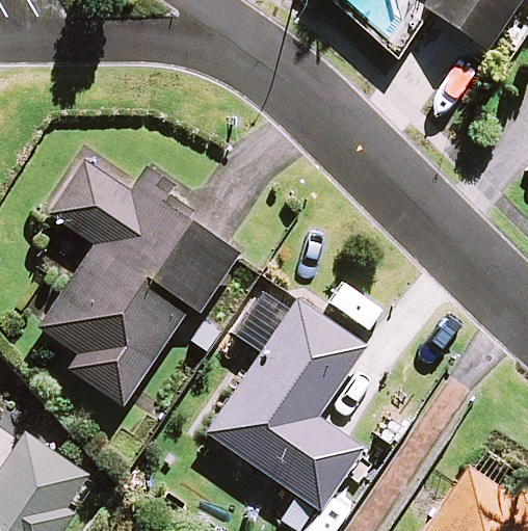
[(428,0),(425,6),(489,49),(521,0),(428,0)]
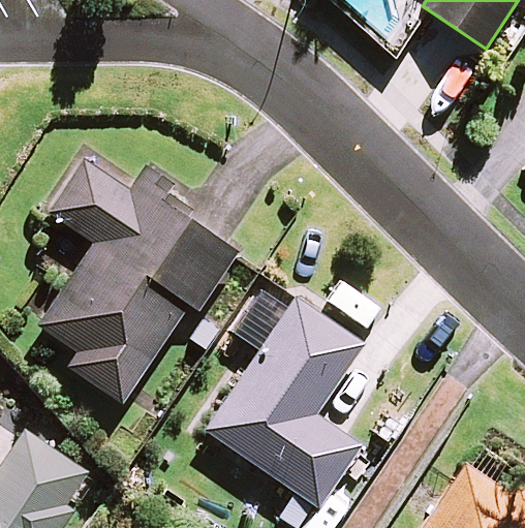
[(189,306),(198,312),(239,253),(188,219),(193,211),(167,194),(174,185),(147,167),(130,191),(84,160),(48,214),(94,244),(38,327),(76,352),(66,368),(123,405),(189,306)]
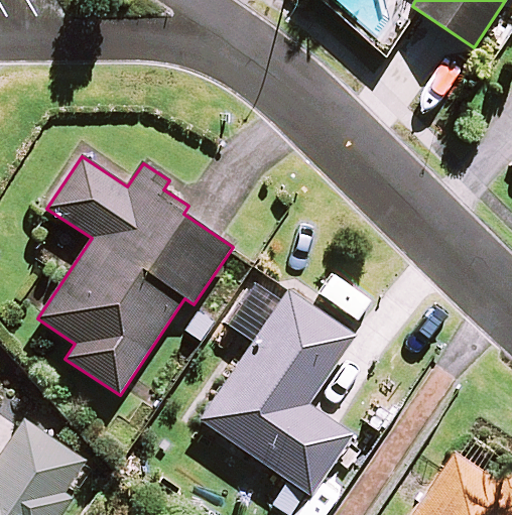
[(358,337),(288,288),(198,418),(309,496),(353,434),(309,405),(358,337)]
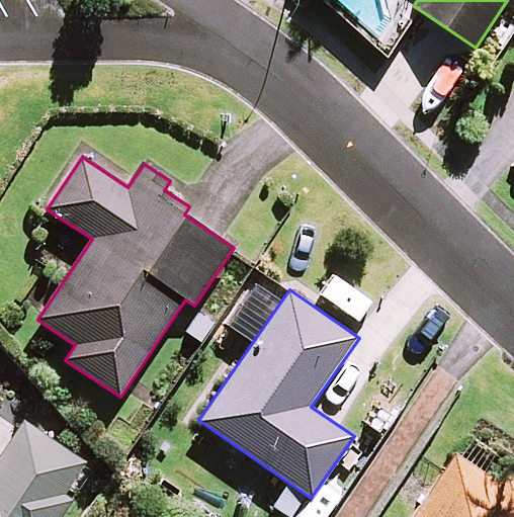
[(0,516),(62,516),(73,501),(65,495),(86,462),(25,422),(0,459),(0,516)]
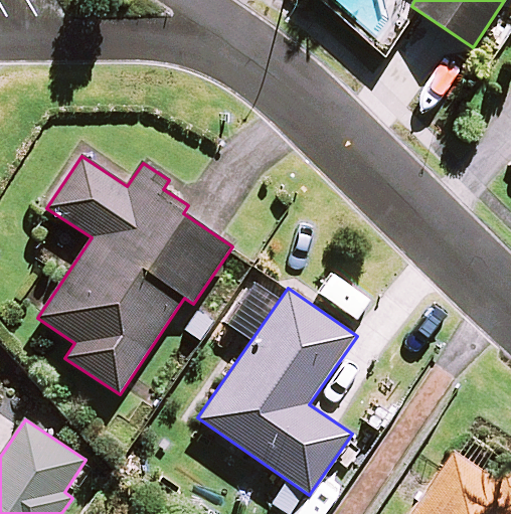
[(452,453),(409,513),(510,513),(510,478),(506,475),(499,485),(452,453)]
